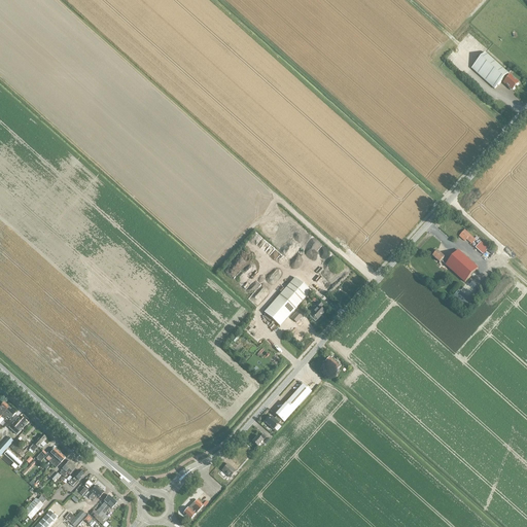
[(495,90),(510,73),(486,53),(471,69),(495,90)]
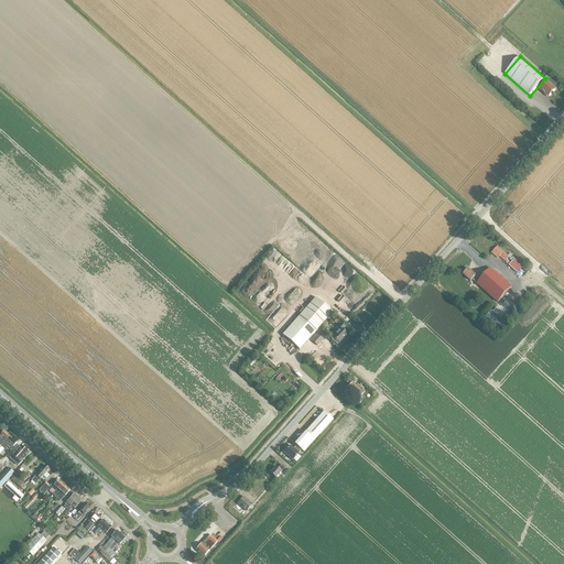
[(546,80),(539,88),(549,97),(555,89),(546,80)]
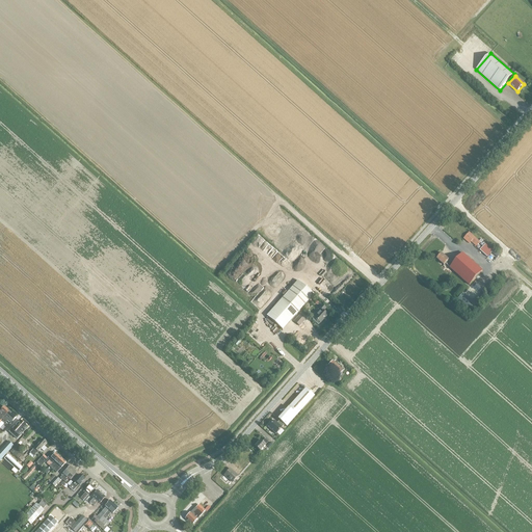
[(476,246),(480,242),(469,233),(463,239),(470,244),(472,243),(476,246)]
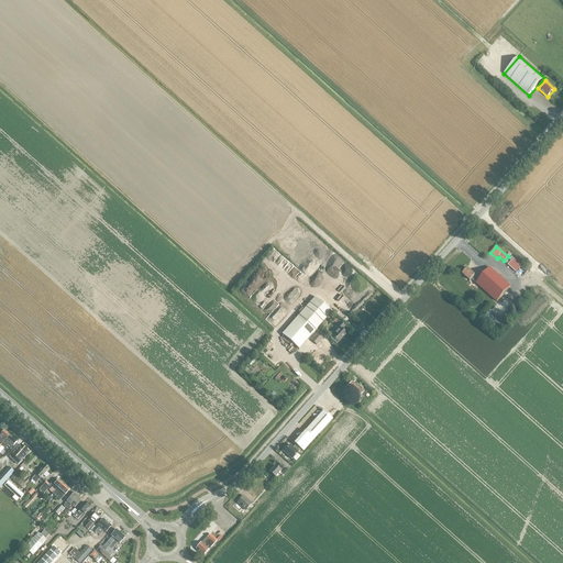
[(496,302),(510,287),(489,268),(478,279),(474,276),(475,275),(467,268),(462,274),(470,282),(472,278),(476,283),(476,284),(496,302)]
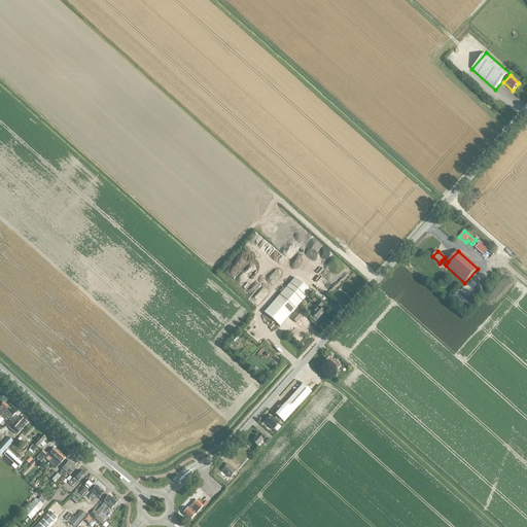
[(294,278),(279,296),(294,310),(311,292),(294,278)]
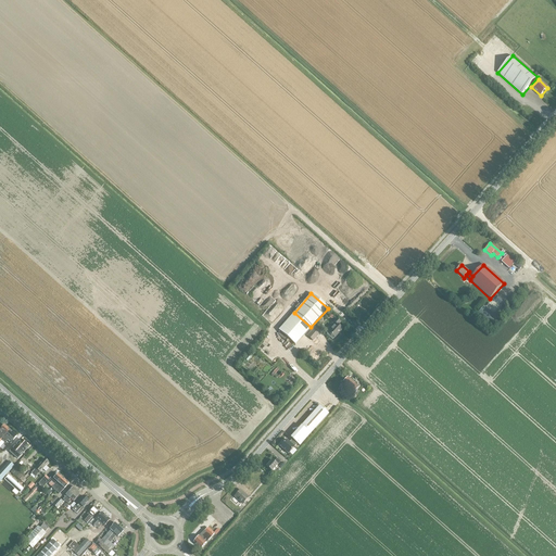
[(498,319),(484,306),(478,314),(492,327),(498,319)]
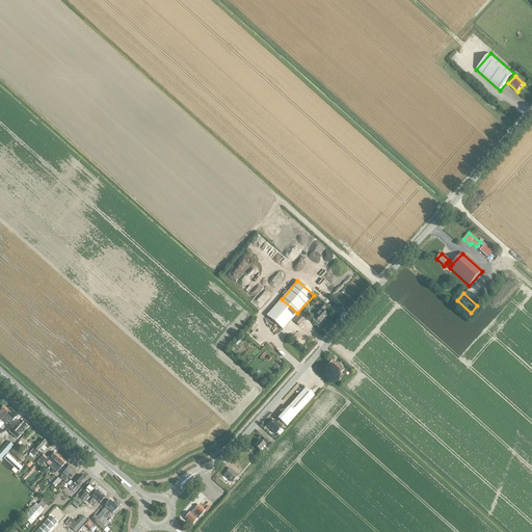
[(282,299),(267,316),(283,329),(284,328),(295,316),(297,313),(282,299)]
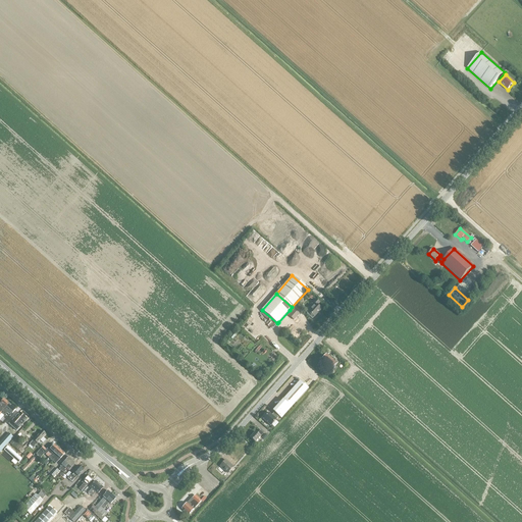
[(309,312),(308,313),(310,316),(312,319),(314,317),(322,309),(317,305),(320,302),(316,298),(313,301),(315,303),(313,306),(312,305),(310,308),(311,309),(308,312),(309,312)]
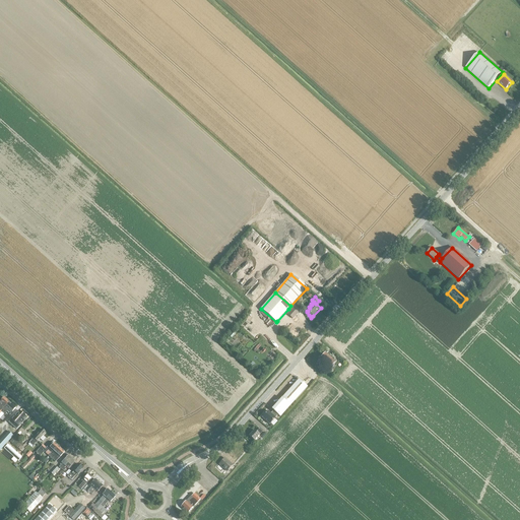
[(294,319),(300,311),(295,306),(287,314),(294,319)]
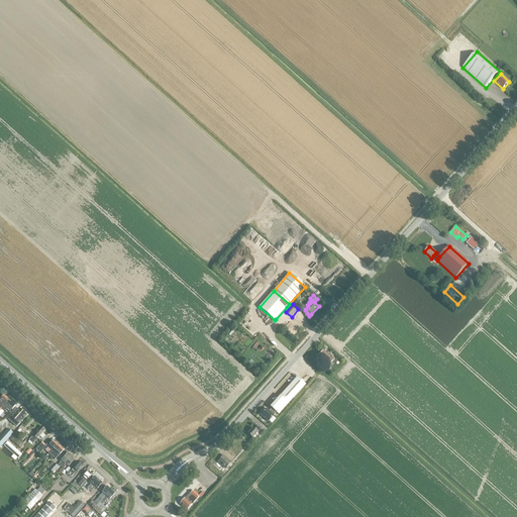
[(284,331),(293,337),(298,329),(288,323),(284,331)]
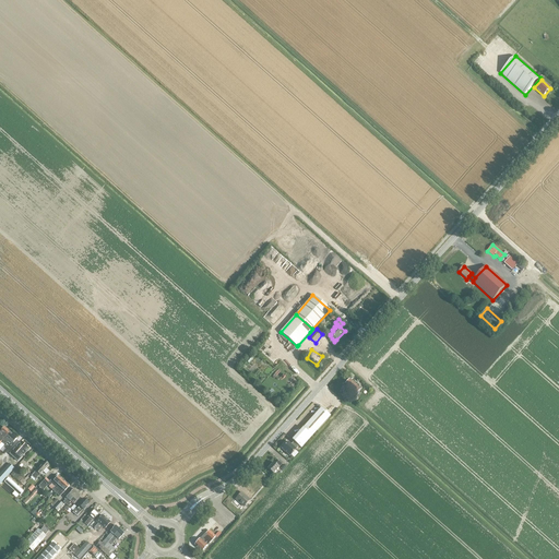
[(358,393),(361,389),(351,379),(347,383),(345,383),(344,384),(345,385),(344,385),(343,388),(346,391),(347,389),(352,392),(349,394),(355,399),(359,393),(358,393)]
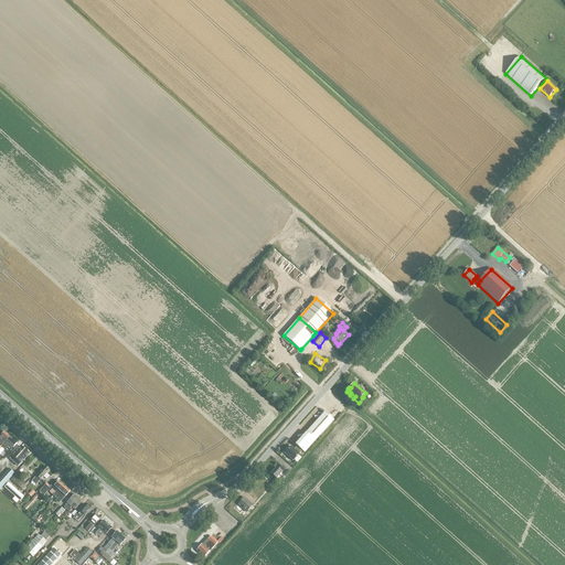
[(302,437),(295,445),(297,447),(305,454),(311,446),(334,420),(324,412),(302,437)]
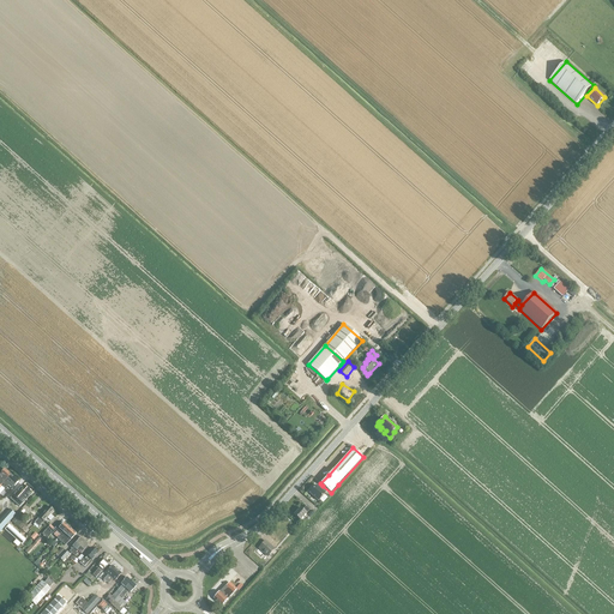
[(0,488),(2,486),(4,486),(13,475),(6,469),(0,475),(0,488)]
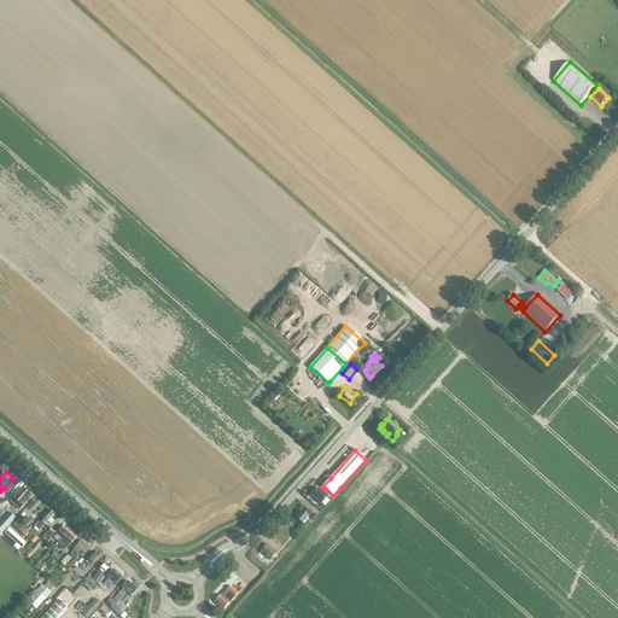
[(21,485),(13,478),(4,489),(7,493),(10,489),(13,493),(21,485)]
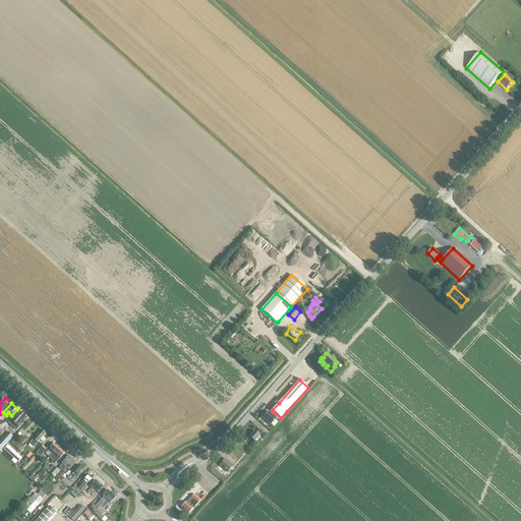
[(16,430),(26,418),(19,412),(9,423),(16,430)]
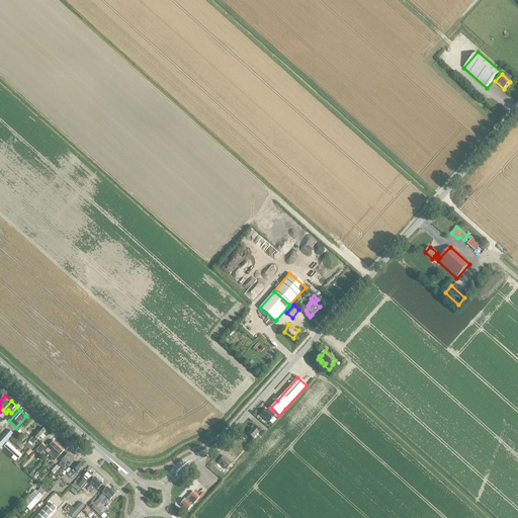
[(267,410),(261,416),(269,423),(276,414),(271,410),(269,412),(267,410)]
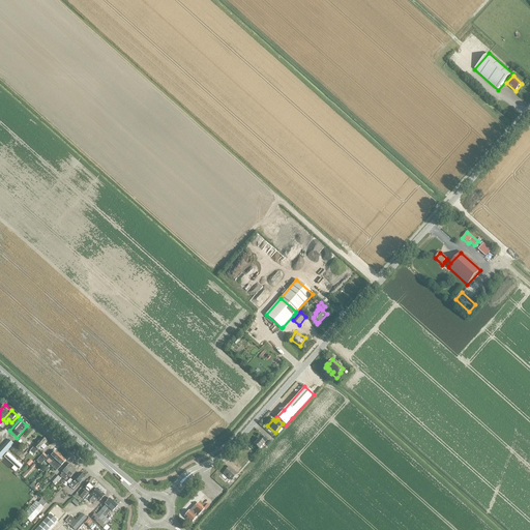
[(259,449),(265,443),(266,442),(268,439),(264,436),(262,439),(261,440),(259,438),(254,444),(259,449)]
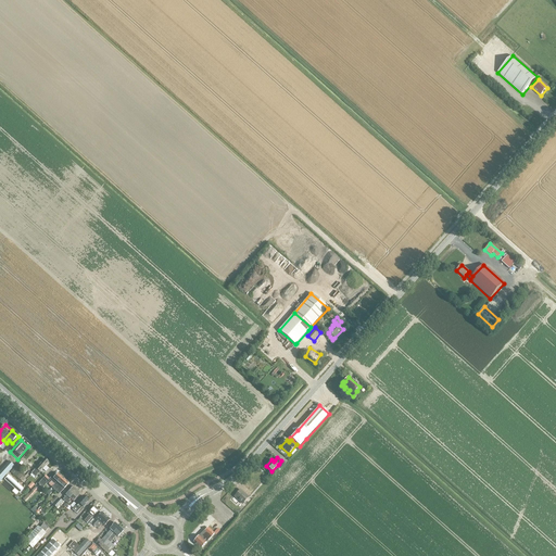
[(37,478),(43,469),(47,472),(50,468),(47,466),(50,463),(46,459),(33,474),(37,478)]
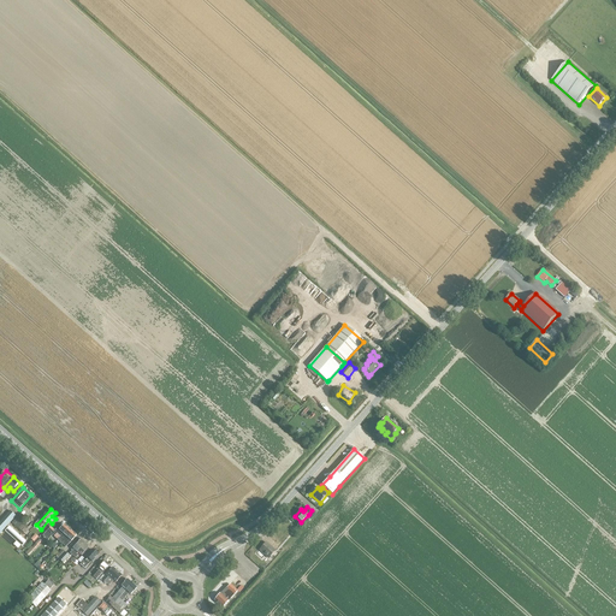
[(23,533),(28,527),(22,522),(23,521),(18,517),(12,523),(23,533)]
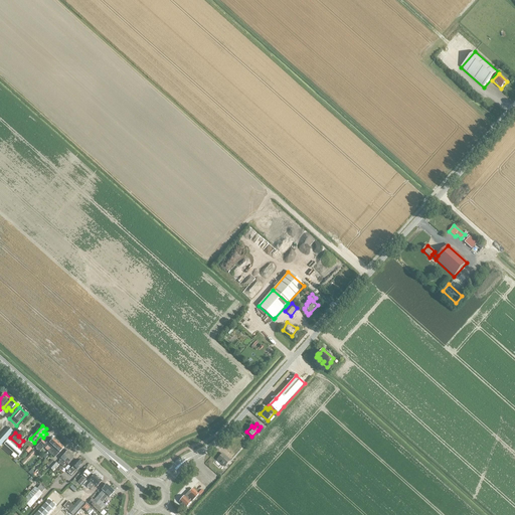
[(45,444),(50,449),(57,442),(53,439),(50,442),(49,440),(45,444)]
